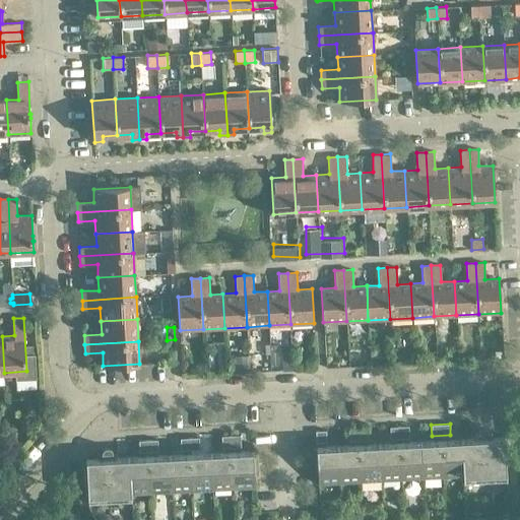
[(390,439),(409,438),(408,426),(390,427),(390,439)]
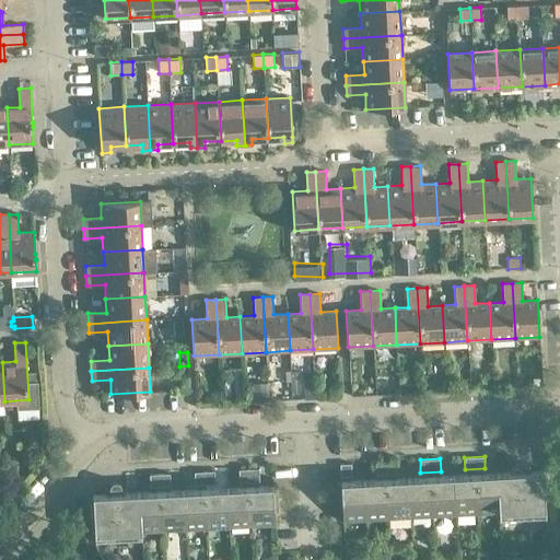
[(375,475),(396,474),(395,461),(375,462),(375,475)]
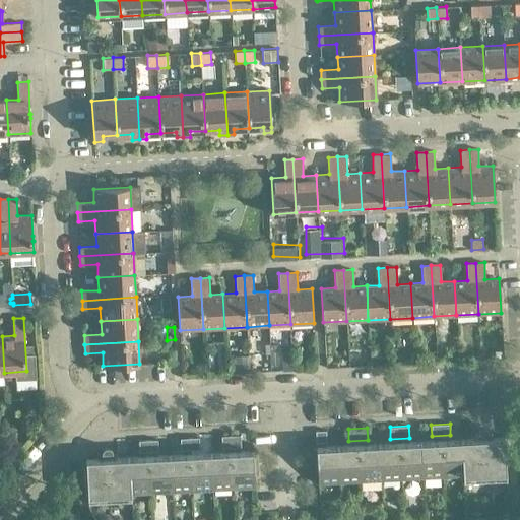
[(335,446),(327,446),(326,430),(315,431),(316,447),(318,483),(337,482),(335,446)]
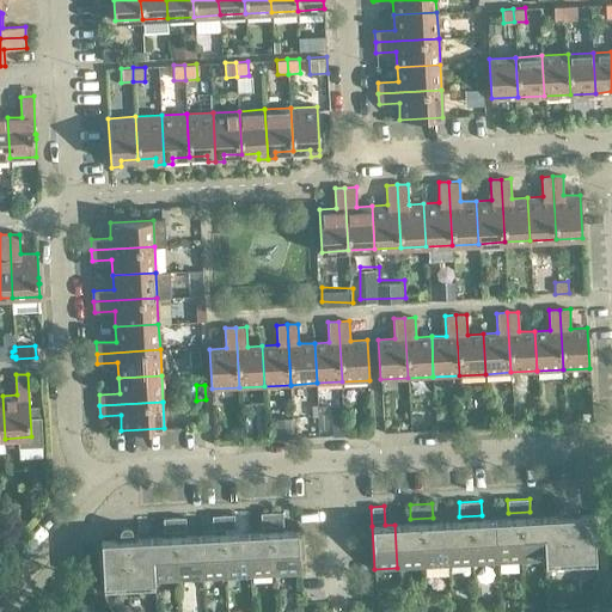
[(273,526),(271,512),(261,513),(261,527),(273,526)]
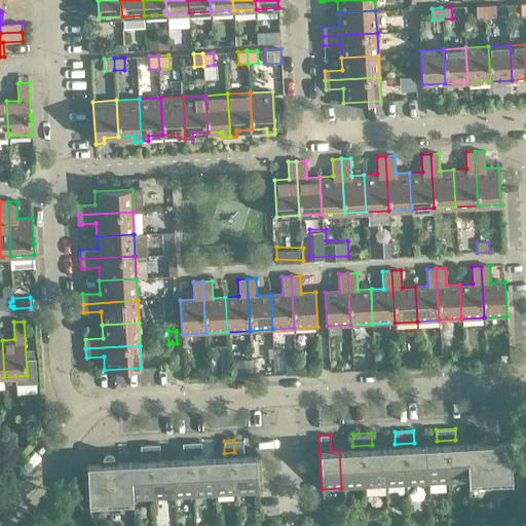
[(234,452),(243,452),(242,440),(233,440),(234,452)]
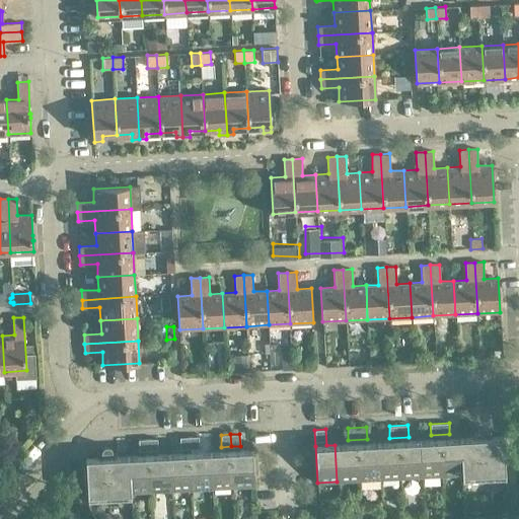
[(190,448),(199,448),(199,436),(189,437),(190,448)]
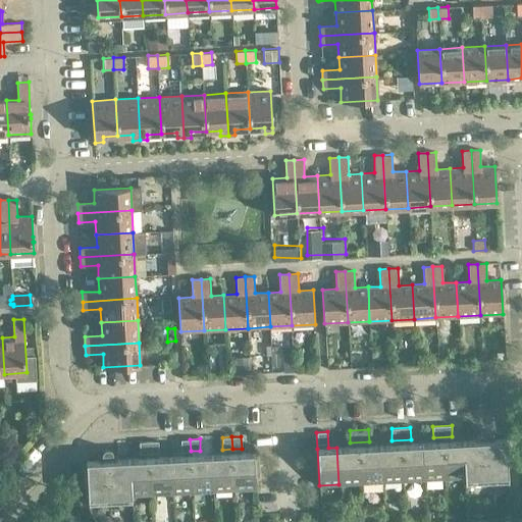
[(506,438),(486,439),(489,483),(509,482),(506,438)]
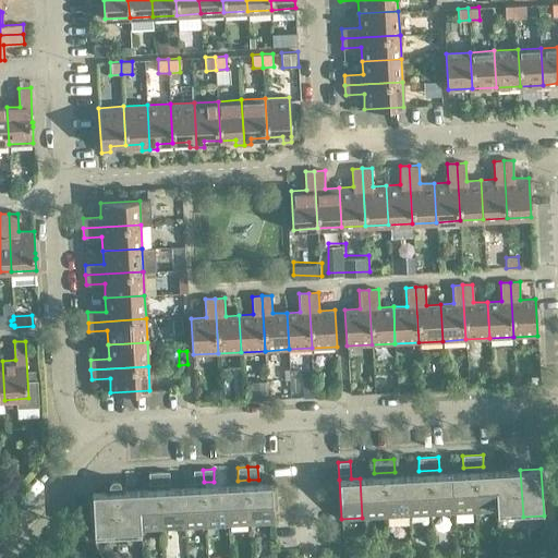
[(204,482),(203,470),(193,470),(194,483),(204,482)]
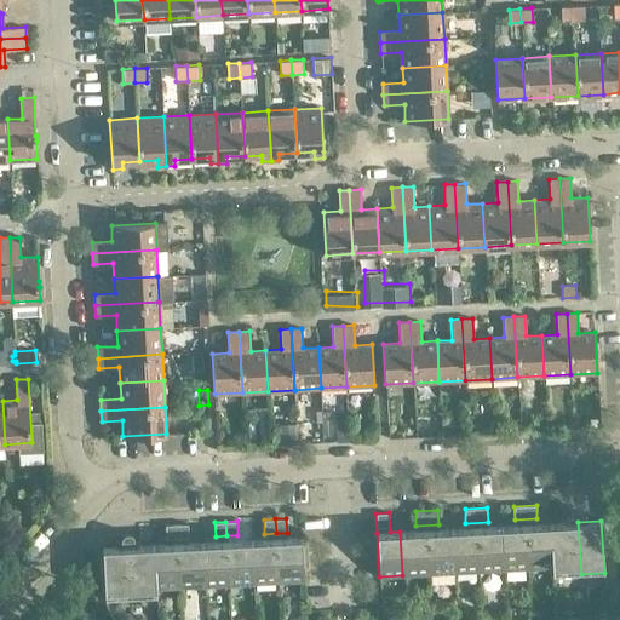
[(581,574),(578,522),(556,523),(558,575),(581,574)]
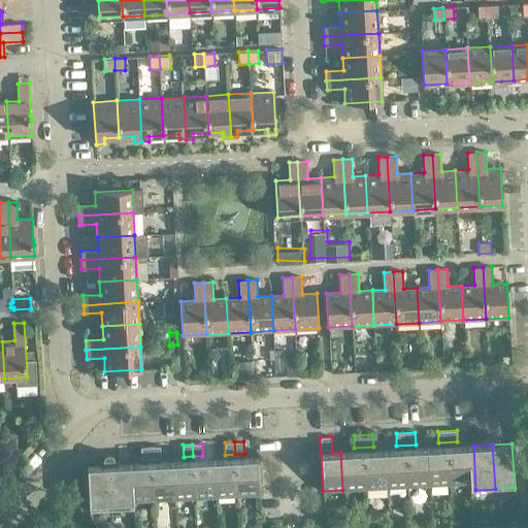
[(473,446),(455,447),(457,484),(470,483),(470,490),(475,490),(473,446)]
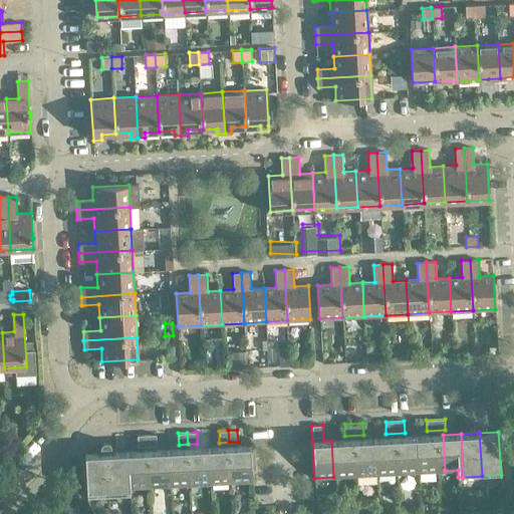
[(147,447),(146,435),(137,436),(138,447),(147,447)]
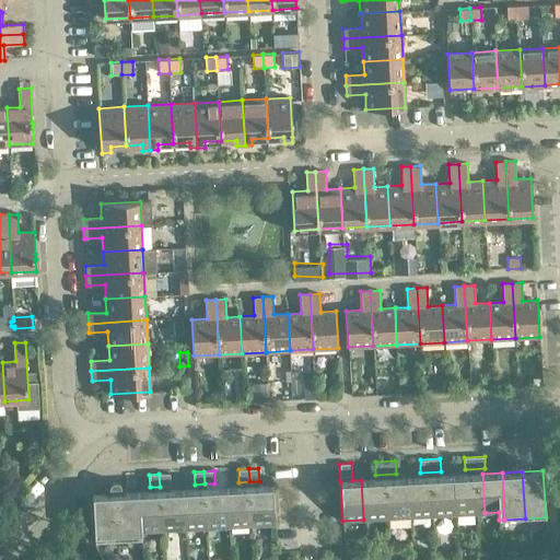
[(160,487),(171,486),(170,474),(159,474),(160,487)]
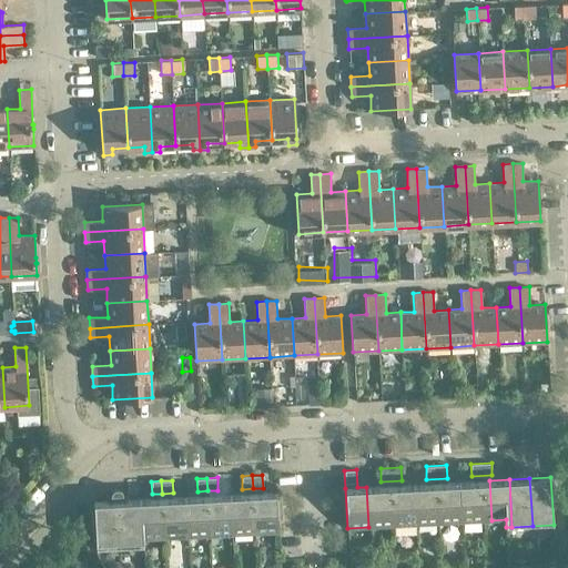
[(489,480),(468,482),(470,521),(492,520),(489,480)]
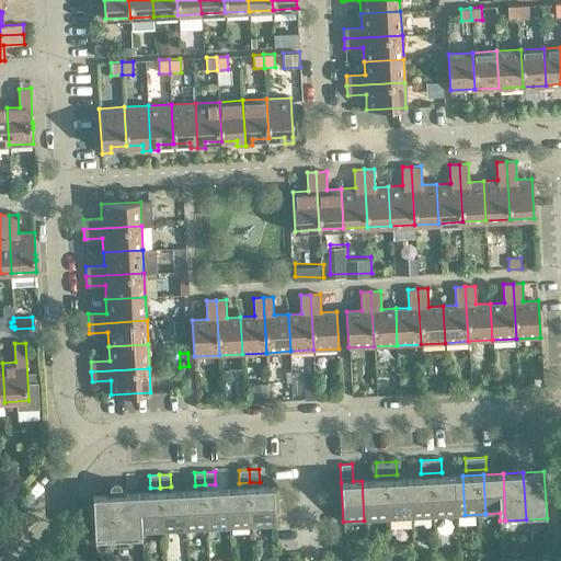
[(462,476),(443,477),(445,516),(465,515),(462,476)]
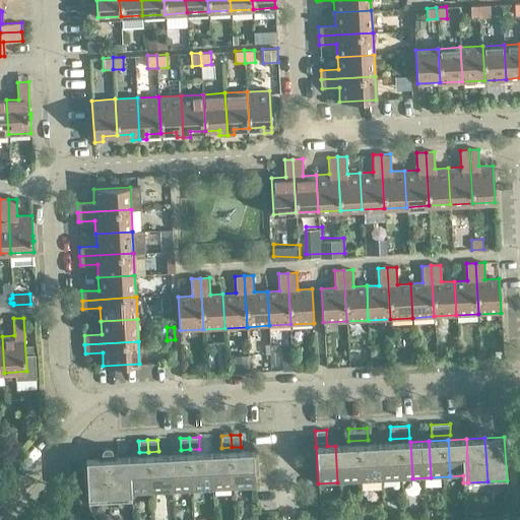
[(410,442),(391,443),(393,479),(412,478),(410,442)]
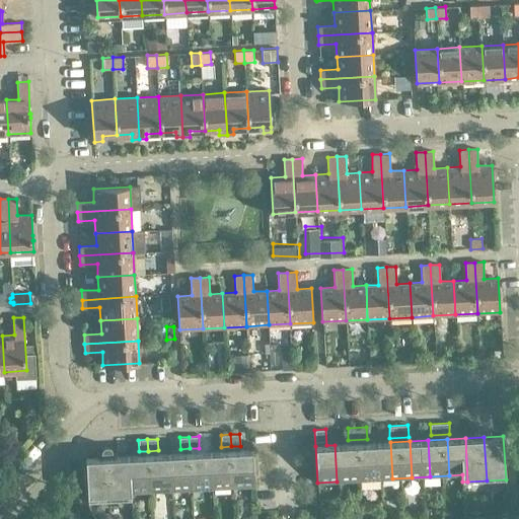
[(390,442),(372,443),(374,479),(392,478),(390,442)]
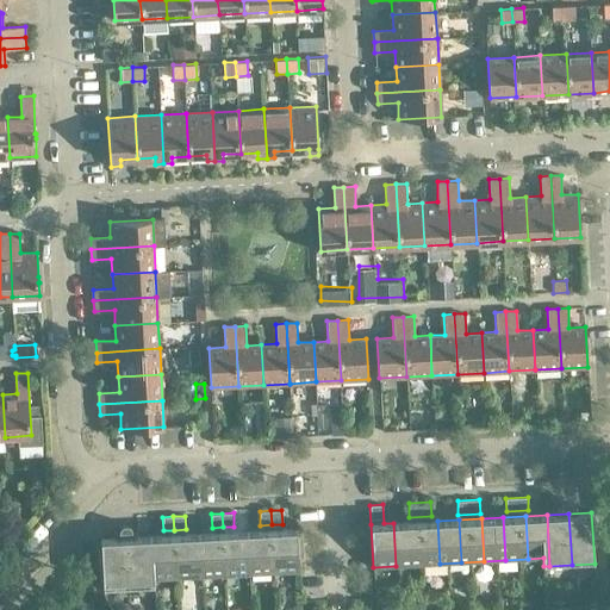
[(437,521),(416,522),(418,565),(440,564),(437,521)]
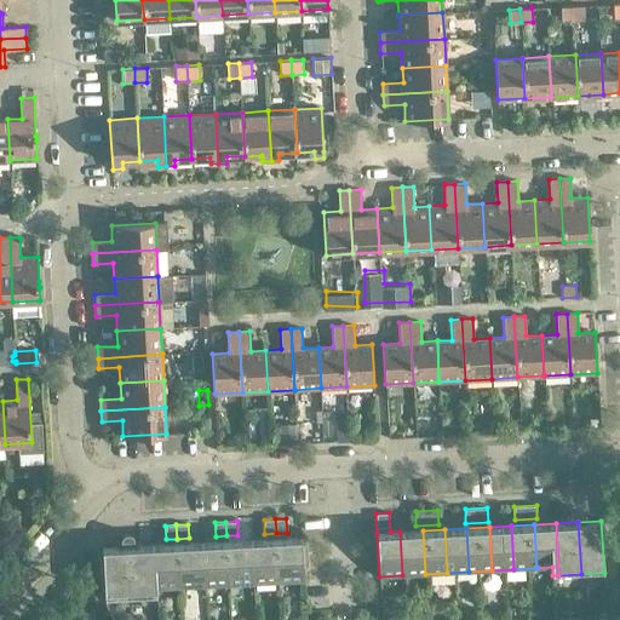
[(423,530),(400,532),(402,575),(425,574),(423,530)]
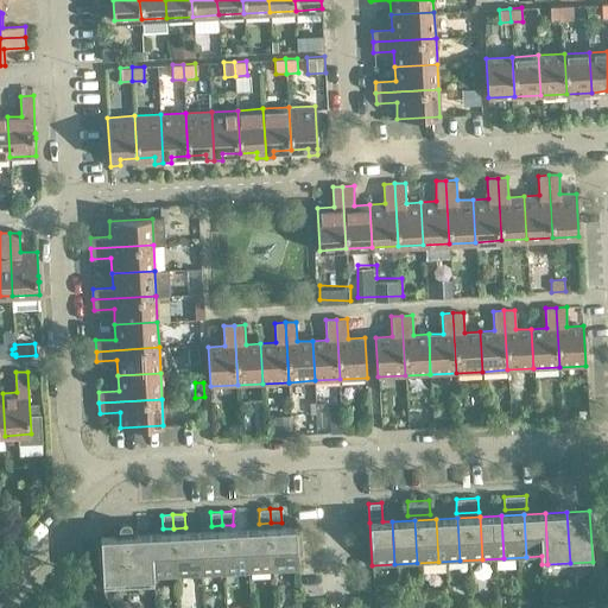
[(296,526),(271,527),(273,570),(298,569),(296,526)]
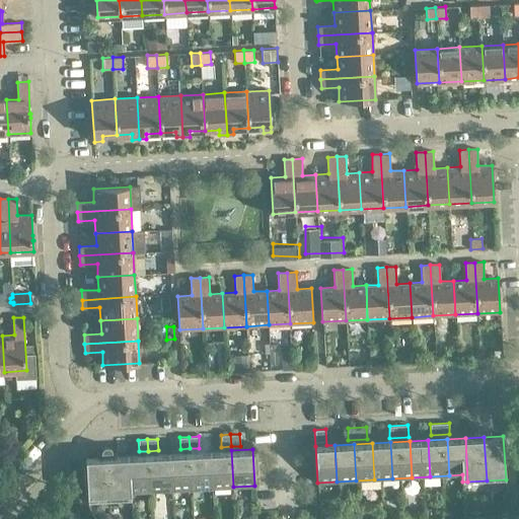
[(231,450),(211,452),(213,488),(233,487),(231,450)]
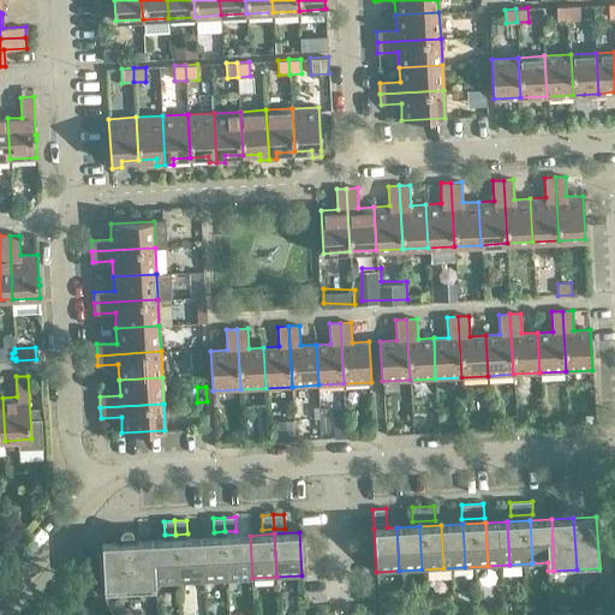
[(250,536),(225,537),(227,580),(252,578),(250,536)]
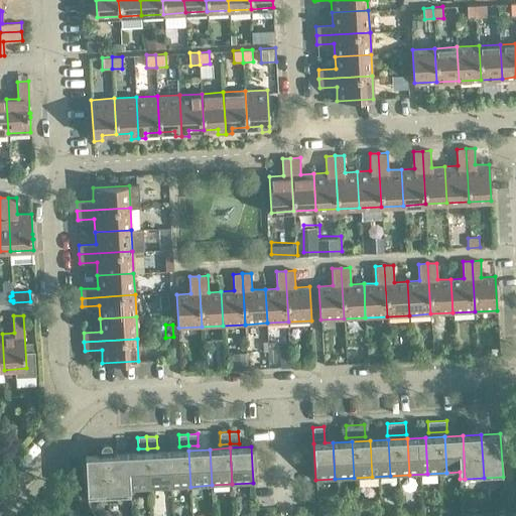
[(188,450),(168,452),(170,488),(190,487),(188,450)]
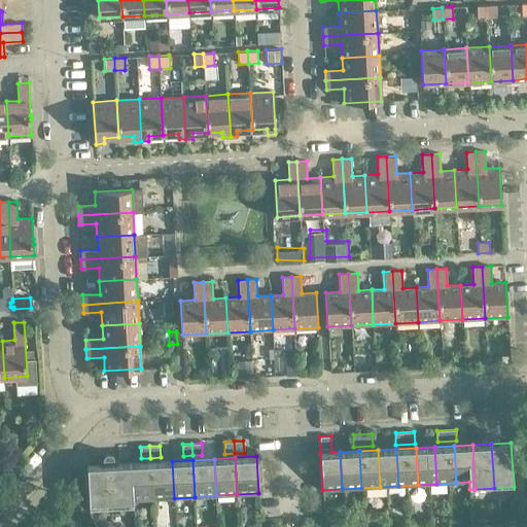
[(172,461),(150,462),(152,499),(174,498),(172,461)]
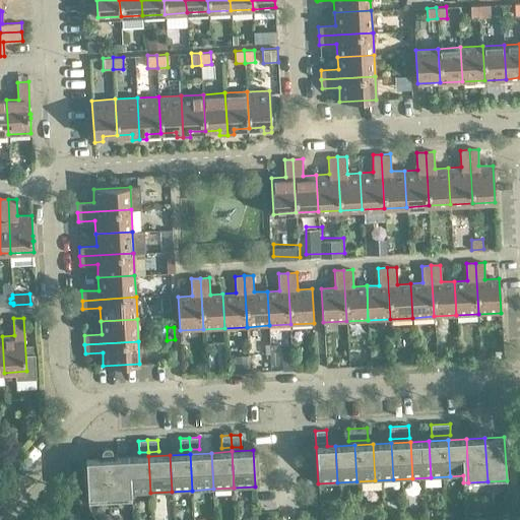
[(148,456),(128,457),(130,501),(131,501),(131,494),(150,493),(148,456)]
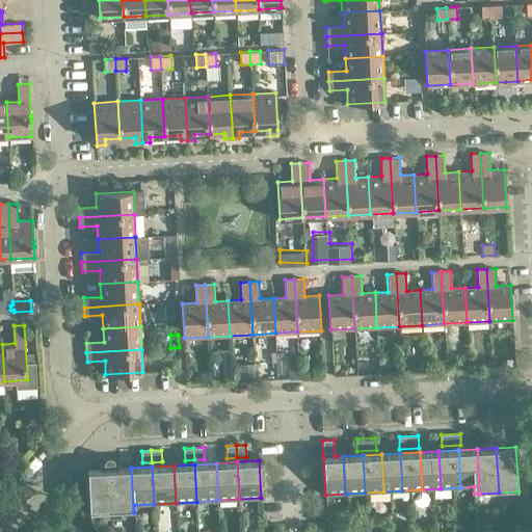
[(131,468),(121,469),(109,469),(112,513),(133,512),(131,468)]
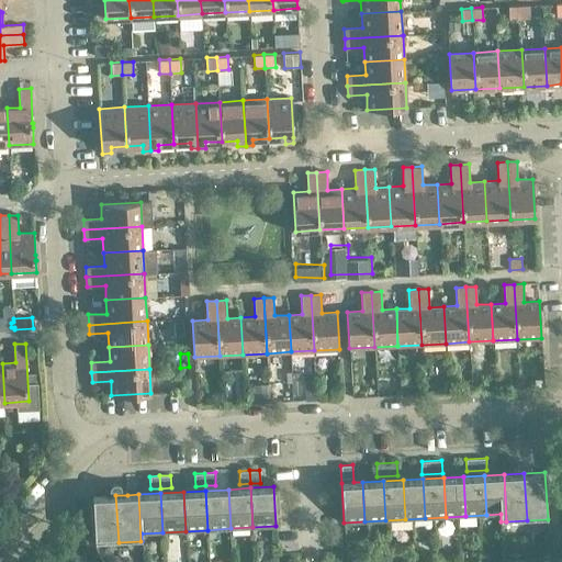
[(92,496),(94,527),(96,543),(119,542),(115,495),(92,496)]
